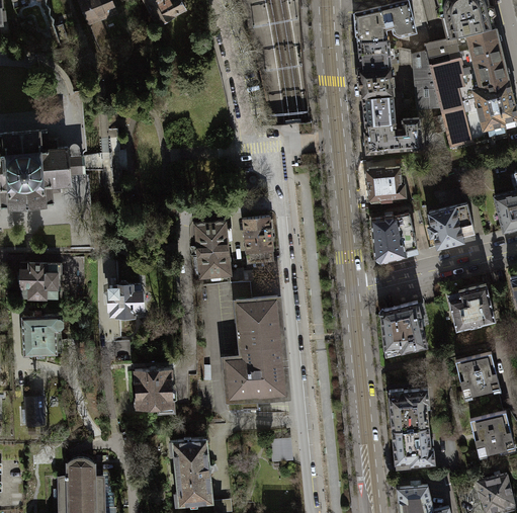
[(8,0),(26,51),(44,56),(70,47),(64,29),(56,31),(55,30),(56,24),(52,21),(51,19),(52,14),(48,10),(48,9),(49,3),(45,0),(8,0)]
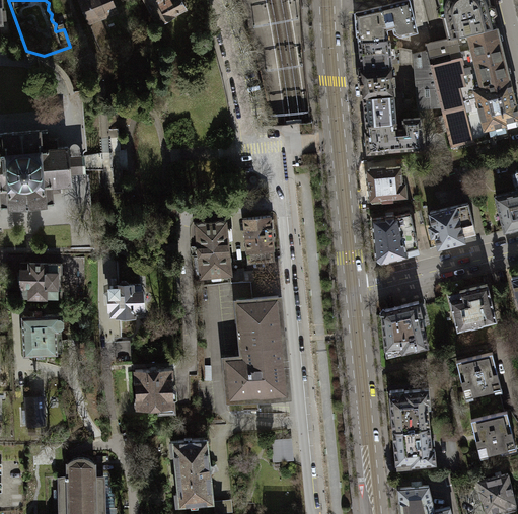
[(112,0),(87,0),(79,3),(89,28),(91,27),(97,24),(119,16),(112,0)]
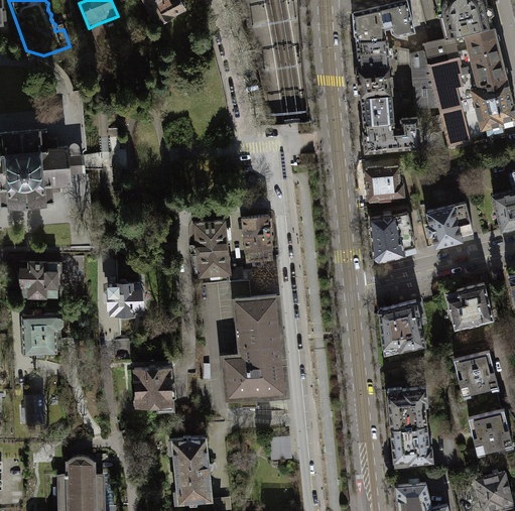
[(173,19),(184,13),(185,9),(182,2),(184,1),(183,0),(144,0),(144,1),(149,9),(149,10),(154,19),(159,27),(173,20),(173,19)]
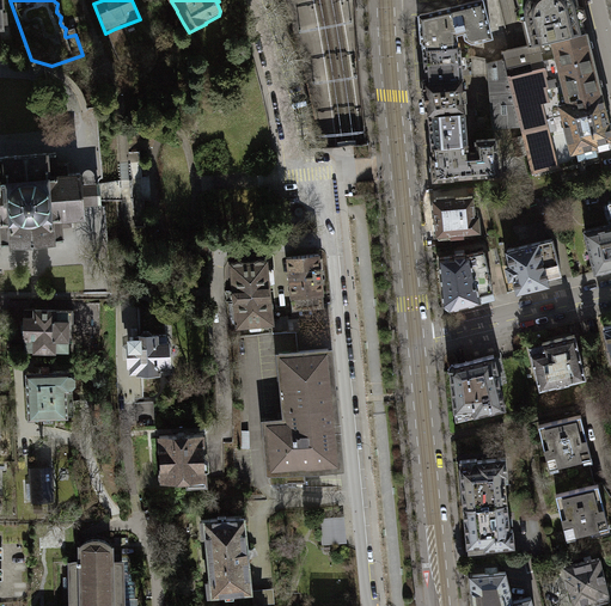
[(523,24),(530,49),(586,35),(578,0),(517,0),(519,11),(515,16),(518,23),(523,24)]
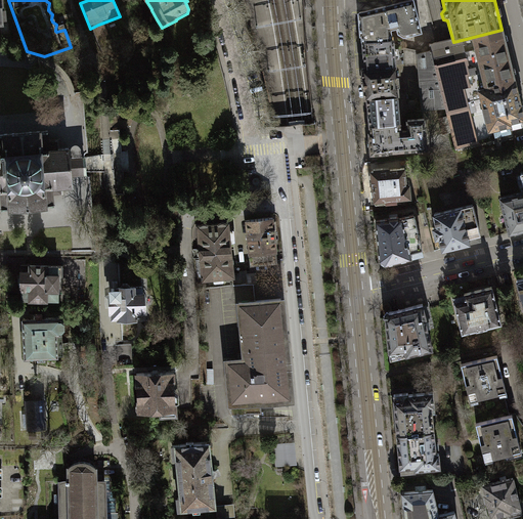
[(413,3),(360,17),(363,45),(392,42),(392,32),(398,30),(400,37),(405,39),(422,35),(413,3)]
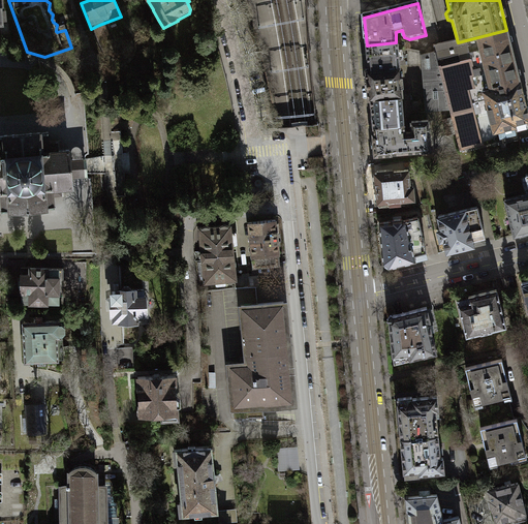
[(104,37),(99,25),(93,28),(106,60),(117,56),(107,35),(104,37)]
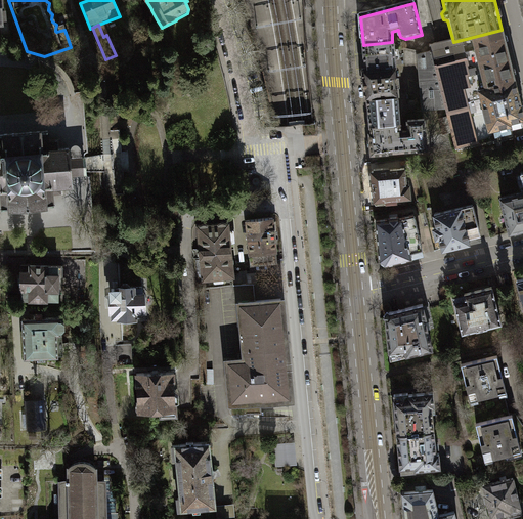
[(432,55),(443,102),(515,84),(502,30),(453,42),(430,48),(432,55)]
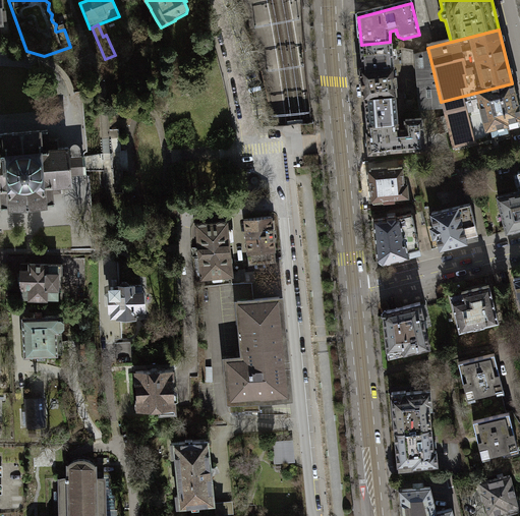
[(361,45),(363,73),(394,71),(392,42),(390,42),(361,45)]
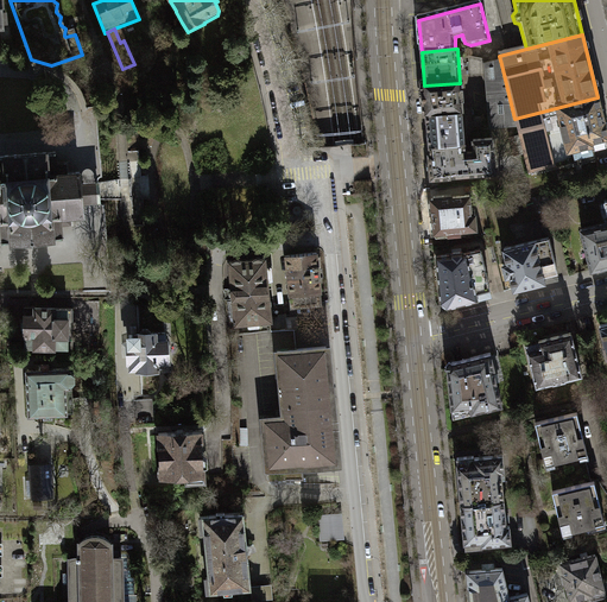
[(514,119),(501,64),(486,68),(491,132),(518,130),(514,119)]
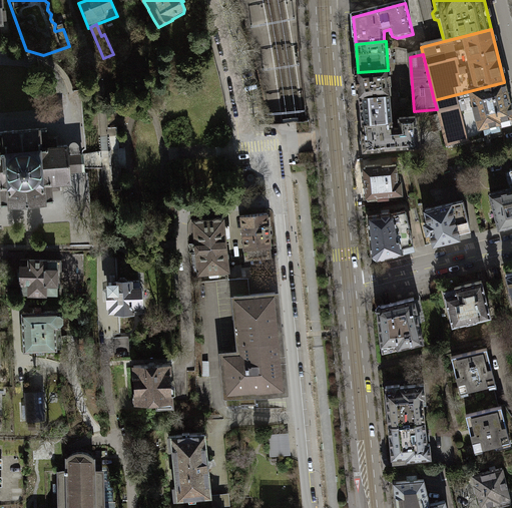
[(391,96),(388,70),(358,72),(355,73),(357,98),(361,98),(391,96)]
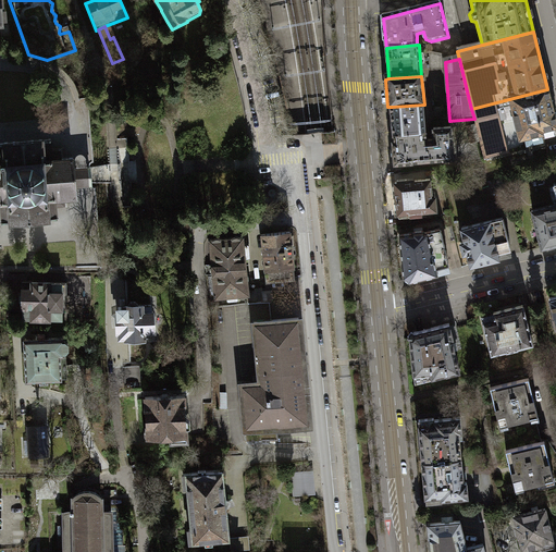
[(526,151),(523,142),(543,136),(544,140),(555,137),(555,120),(547,89),(471,109),(474,119),(477,129),(481,145),(485,162),(526,151)]
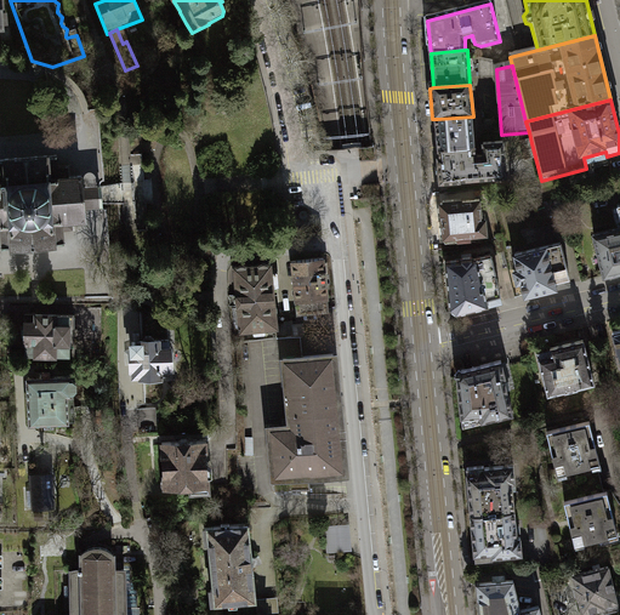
[(437,119),(439,153),(476,151),(473,117),(437,119)]
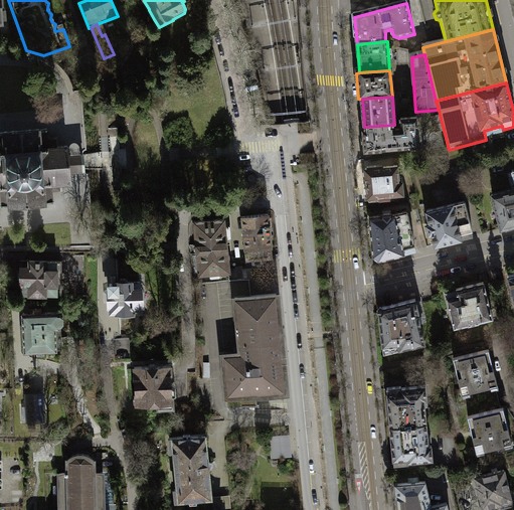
[(445,134),(441,119),(433,121),(437,136),(445,134)]
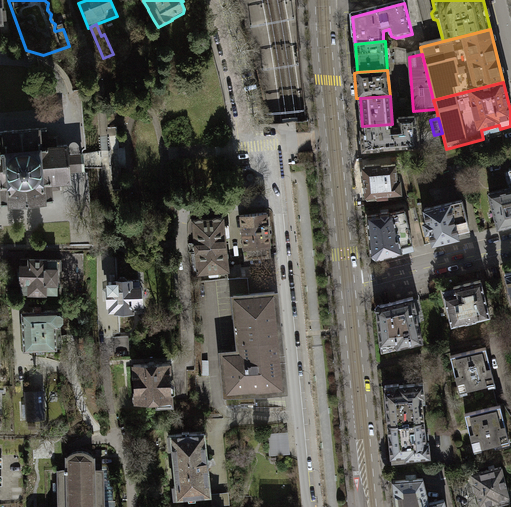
[(392,124),(362,126),(362,132),(361,132),(362,141),(359,141),(360,146),(362,146),(363,153),(417,149),(415,120),(400,121),(400,132),(392,133),(392,124)]
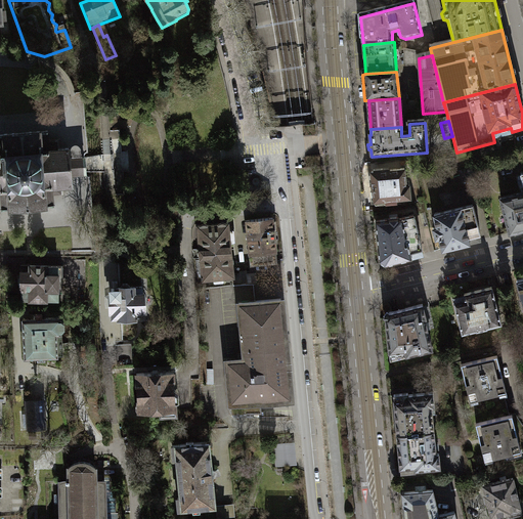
[(0,203),(2,203),(3,214),(55,210),(54,199),(62,198),(61,190),(73,189),(72,179),(87,178),(86,162),(71,163),(70,153),(58,154),(57,146),(50,146),(49,135),(0,138),(0,203)]
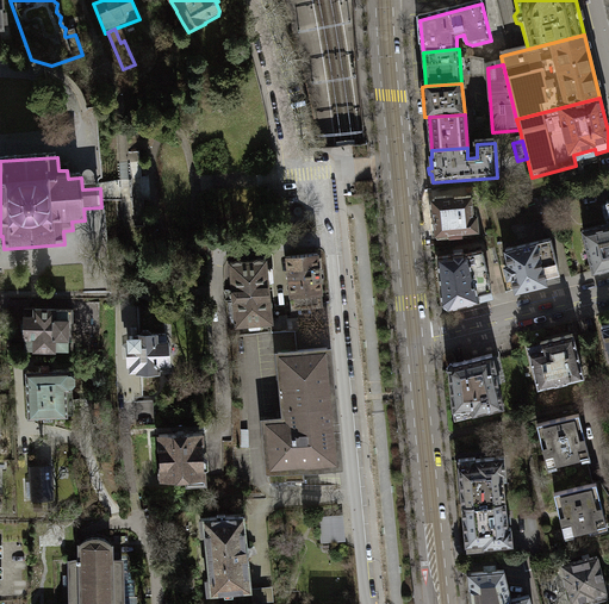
[(436,205),(434,205),(435,226),(433,226),(434,237),(437,237),(437,238),(449,237),(451,241),(463,240),(463,236),(479,234),(477,219),(473,220),(472,201),(446,204),(446,200),(436,201),(436,205)]
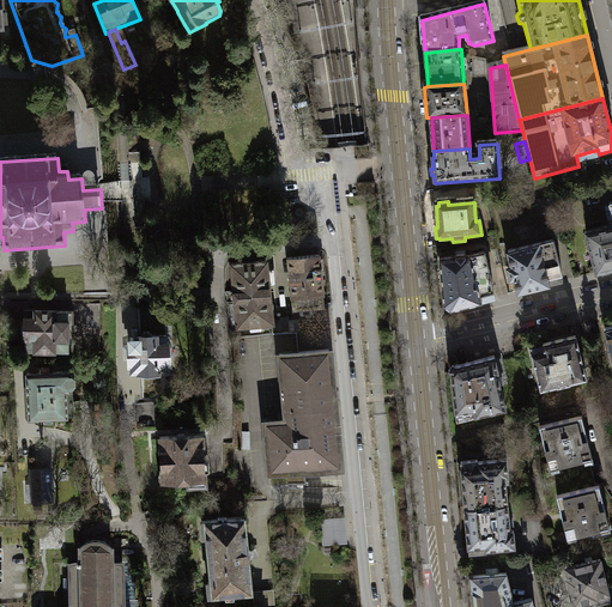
[(611,206),(609,207),(611,220),(611,229),(585,236),(595,278),(611,273),(611,206)]
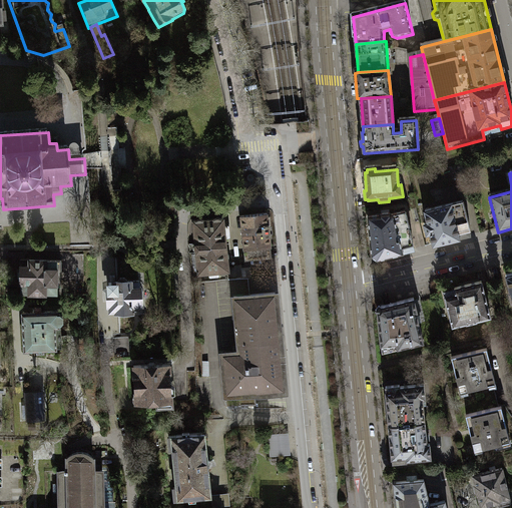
[(462,204),(425,213),(428,225),(424,226),(427,239),(431,239),(433,248),(470,239),(462,204)]
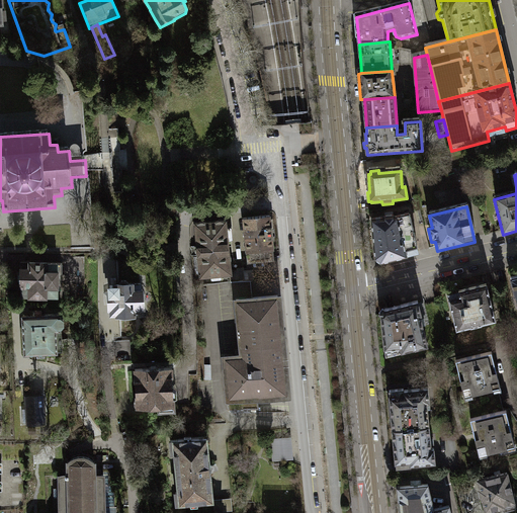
[(408,217),(370,223),(374,260),(381,264),(417,255),(408,217)]
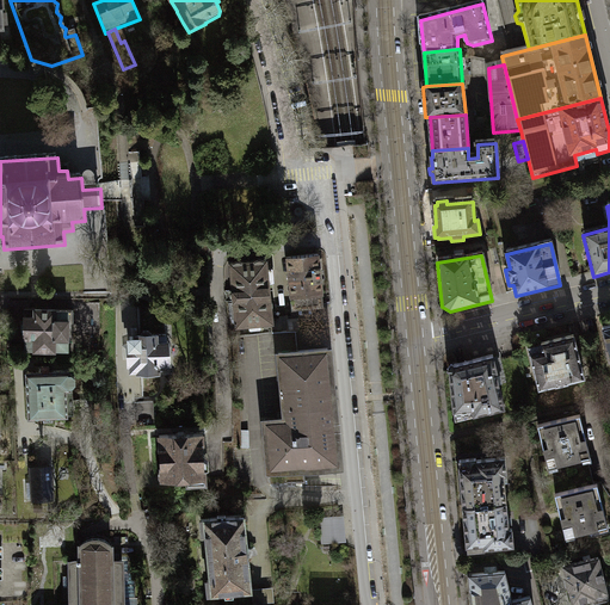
[(293,301),(294,315),(324,312),(322,297),(324,297),(322,286),(324,286),(322,271),(321,271),(320,259),(289,263),(293,301)]
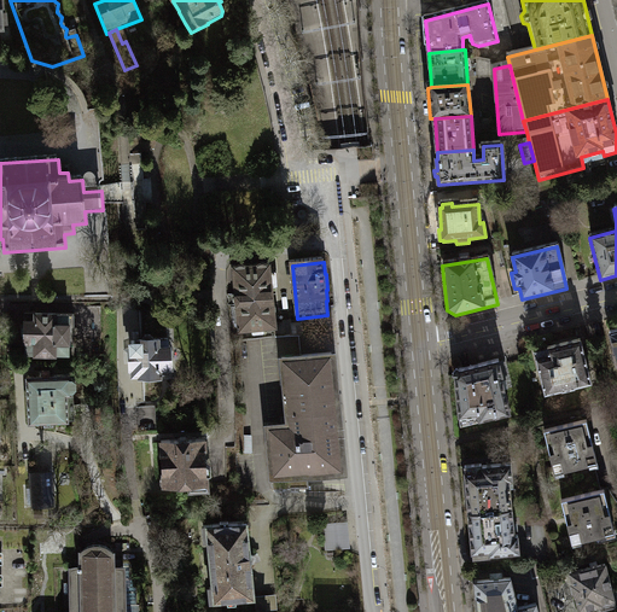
[(271,268),(268,268),(266,267),(263,267),(261,267),(258,269),(246,270),(244,269),(242,269),(239,269),(237,272),(234,272),(237,299),(237,302),(237,304),(237,308),(238,310),(240,336),(277,332),(278,342),(294,341),(292,325),(287,325),(284,326),(284,328),(277,328),(272,283),(271,268)]
